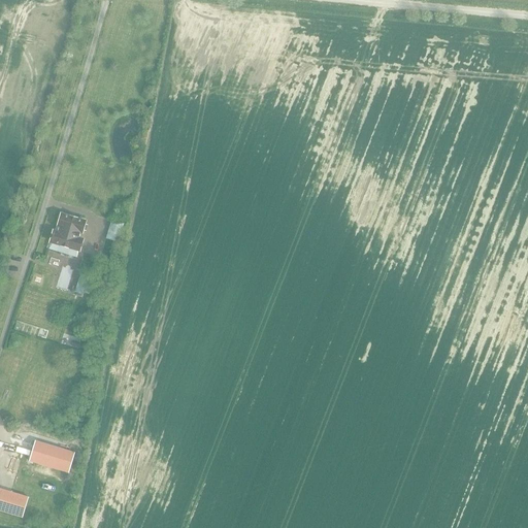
[(83,235),(84,236),(88,223),(62,215),(58,227),(61,228),(60,232),(55,231),(51,244),(81,254),(86,241),(80,239),(83,235)]
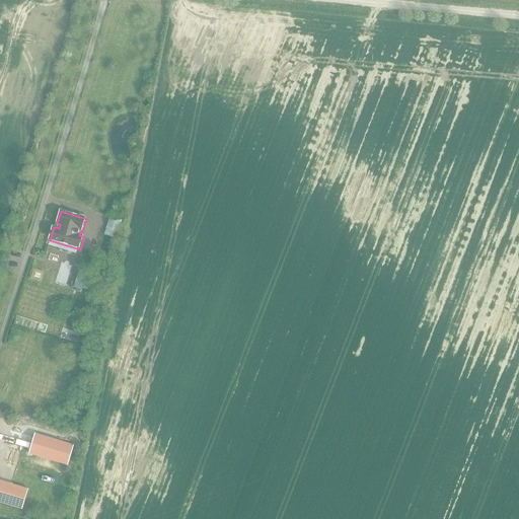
[(61,252),(56,274),(67,276),(72,254),(61,252)]
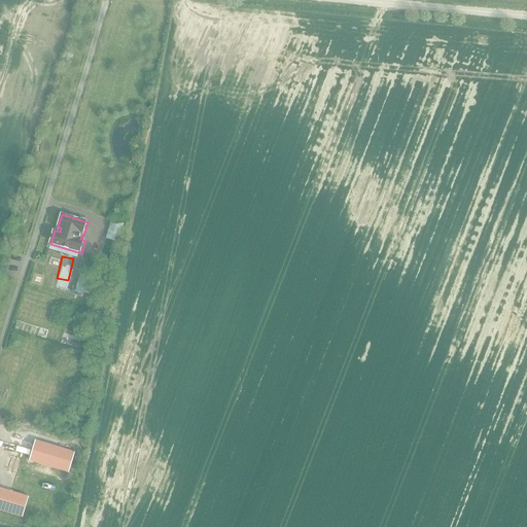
[(86,285),(91,267),(82,266),(78,283),(86,285)]
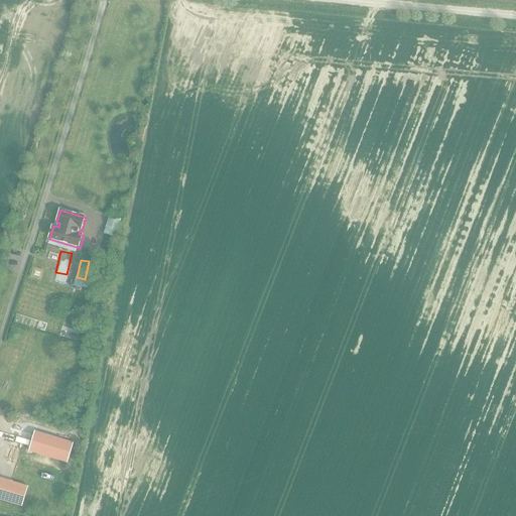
[(39,320),(48,324),(50,315),(42,312),(39,320)]
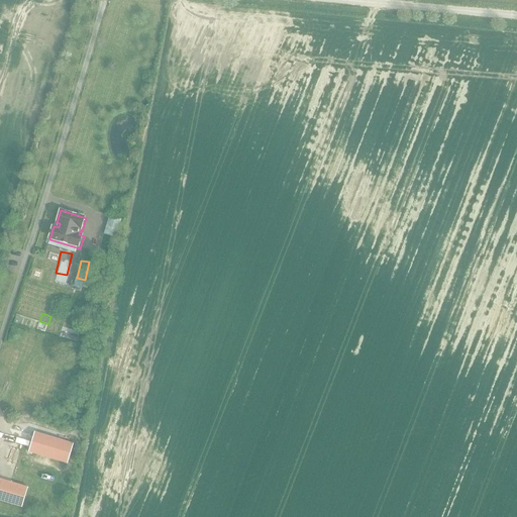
[(34,431),(28,451),(68,463),(74,443),(34,431)]
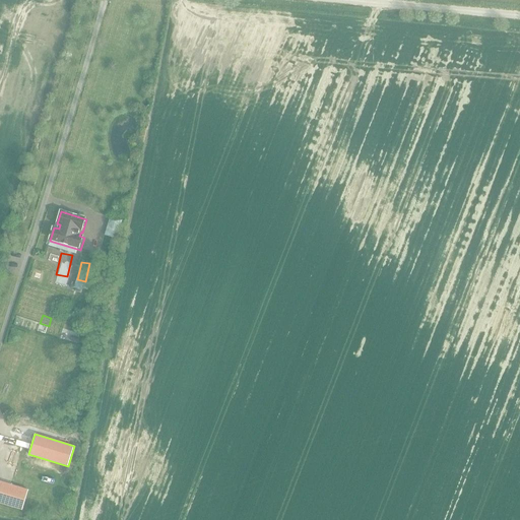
[(0,494),(31,503),(37,482),(0,472),(0,494)]
